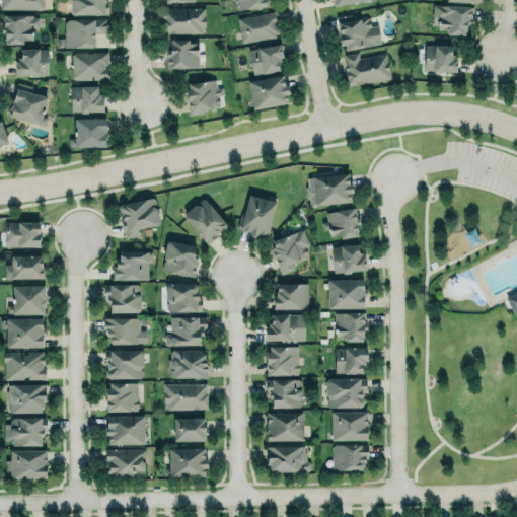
[(1,0),(2,10),(45,11),(45,0),(1,0)]
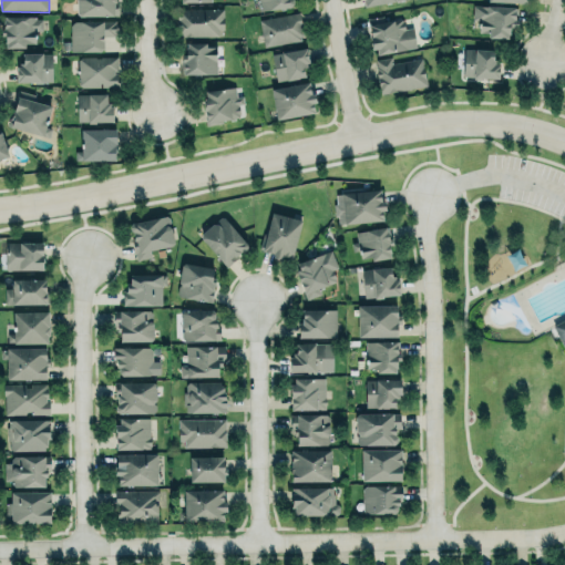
[(78,0),(78,13),(81,16),(120,17),(120,1),(117,1),(117,0),(78,0)]
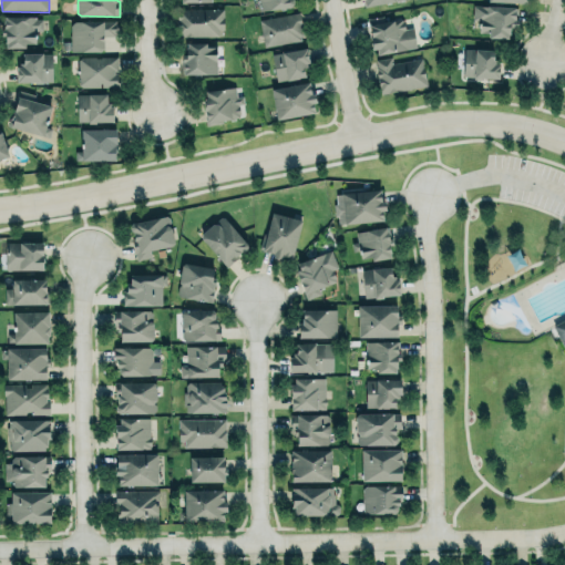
[(258,0),(259,11),(291,8),(295,4),(294,0),(258,0)]
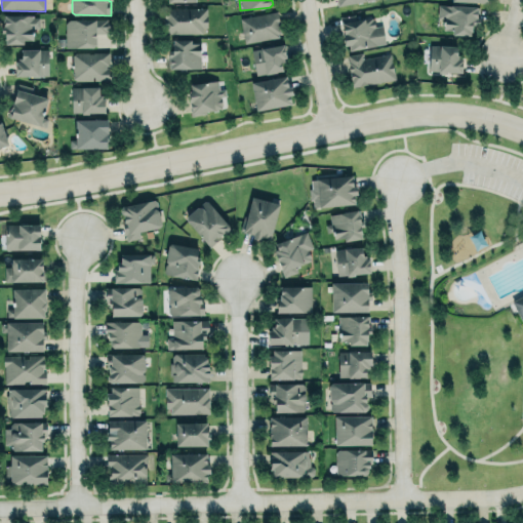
[(480,26),(481,8),(479,8),(479,6),(439,5),(438,19),(444,19),(443,31),(454,32),(453,35),(471,36),(471,32),(473,32),(473,25),(480,26)]
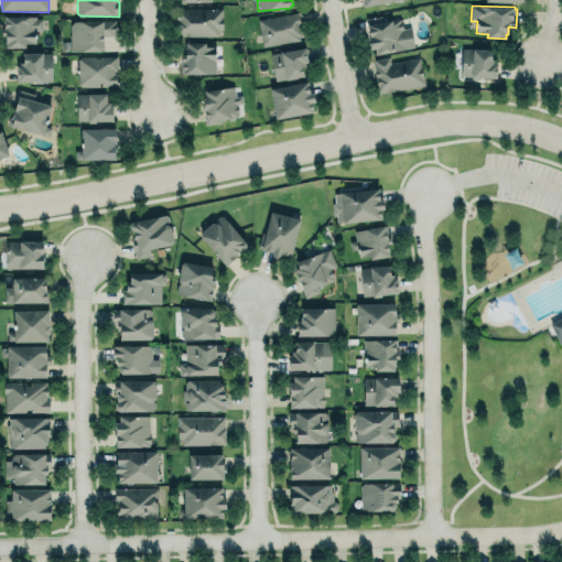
[(177,10),(224,9),(224,31),(218,31),(218,36),(182,36),(182,35),(177,35),(177,10)]
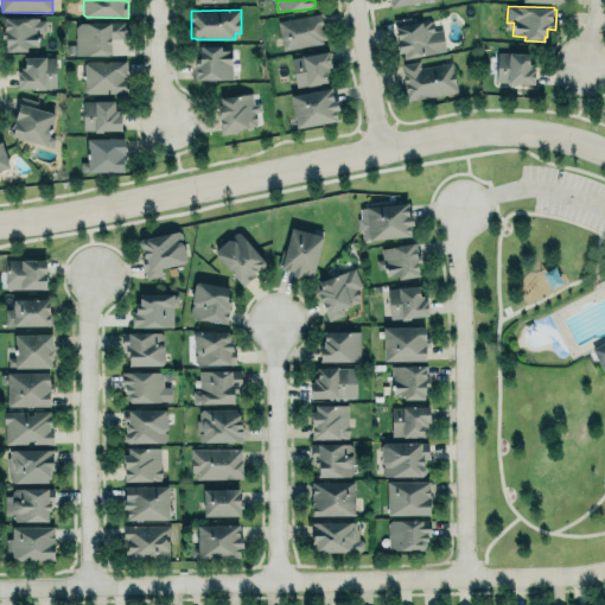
[(284,51),(326,46),(323,16),(280,21),(284,51)]
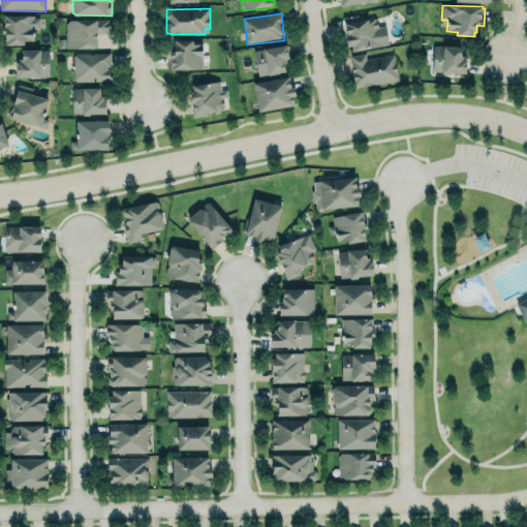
[(4,16),(5,16),(35,16),(35,18),(41,18),(41,29),(35,29),(35,37),(35,41),(25,41),(25,44),(6,44),(6,40),(5,40),(5,33),(2,33),(2,27),(5,27),(5,22),(4,22),(4,16)]
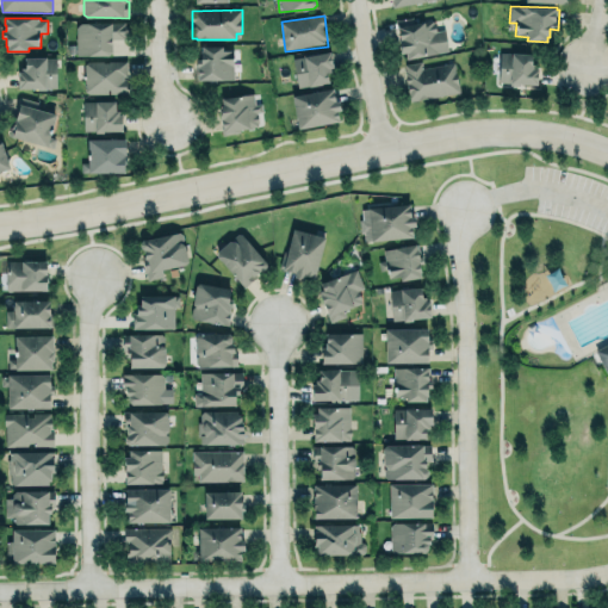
[(397,22),(401,39),(399,39),(402,54),(407,53),(409,60),(450,51),(445,31),(438,32),(435,22),(426,23),(426,22),(416,24),(414,18),(397,22)]
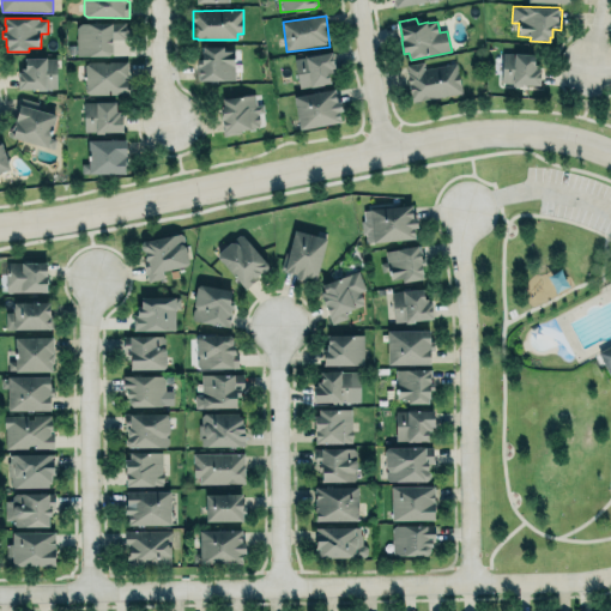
[(77,22),(78,54),(114,53),(114,43),(128,43),(127,20),(77,22)]
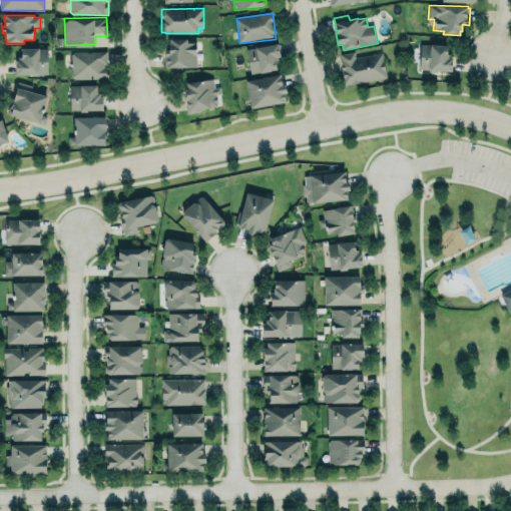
[(170,38),(170,43),(168,43),(168,45),(169,45),(169,50),(165,50),(165,56),(166,56),(166,66),(166,67),(167,67),(197,67),(197,52),(198,52),(198,48),(197,46),(196,45),(196,43),(188,43),(188,38),(170,38)]
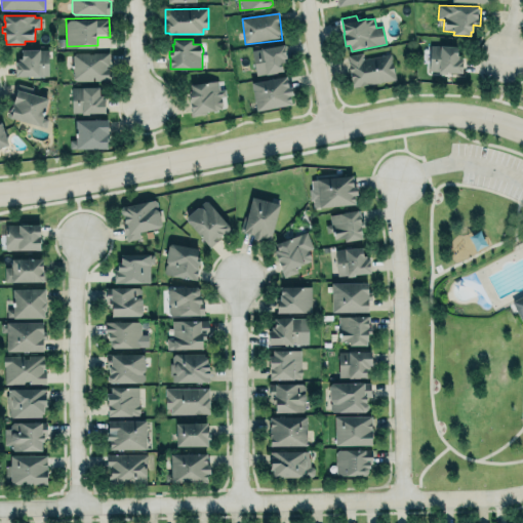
[(284,73),(282,62),(287,62),(285,46),(253,51),(256,77),(284,73)]
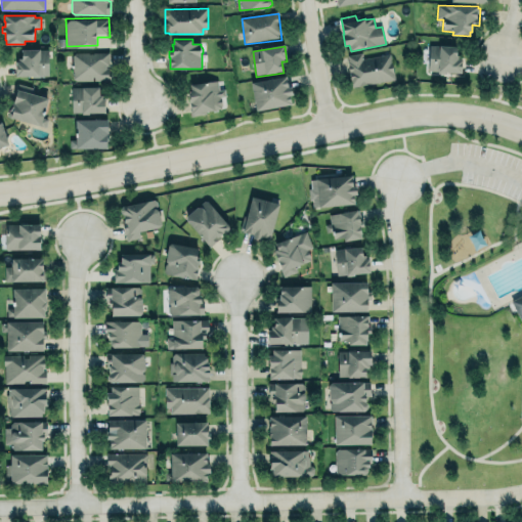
[(463,57),(458,57),(458,47),(430,46),(429,74),(463,75),(463,57)]
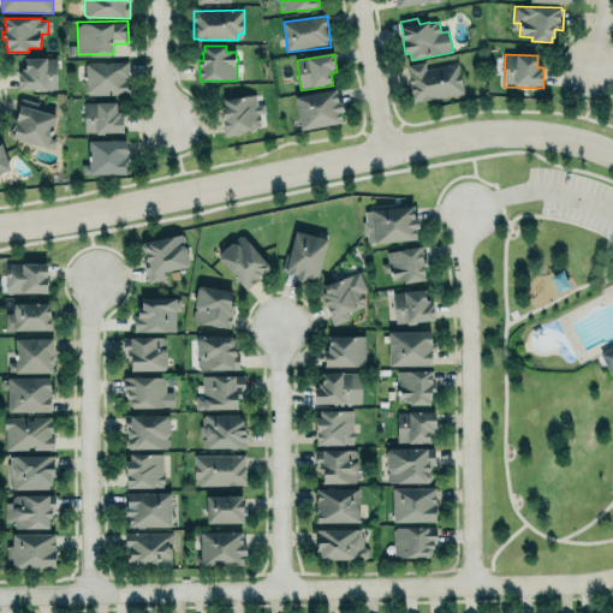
[(19,89),(39,89),(39,91),(48,91),(48,89),(58,89),(58,59),(47,59),(47,58),(27,58),(27,67),(23,69),(22,72),(19,72),(19,89)]
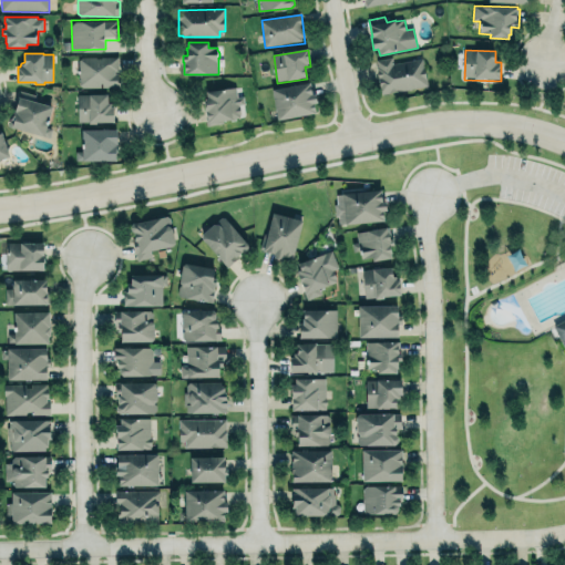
[(120,59),(80,58),(79,89),(119,90),(120,59)]
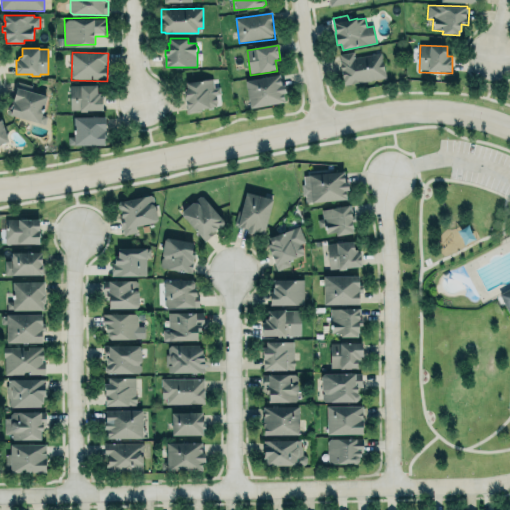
[(383,54),(356,58),(356,53),(340,55),(343,85),(386,80),(383,54)]
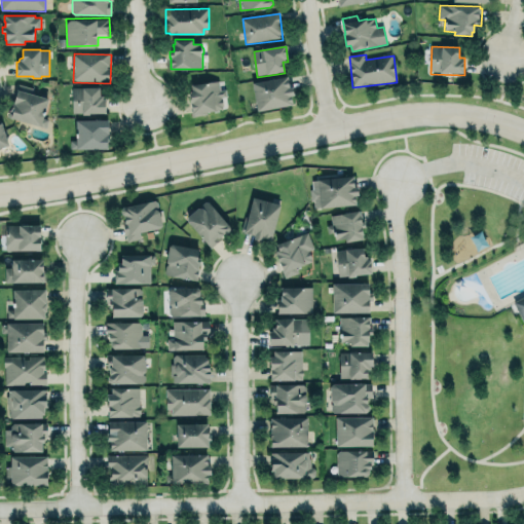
[(258,112),(294,106),(289,77),(253,83),(258,112)]
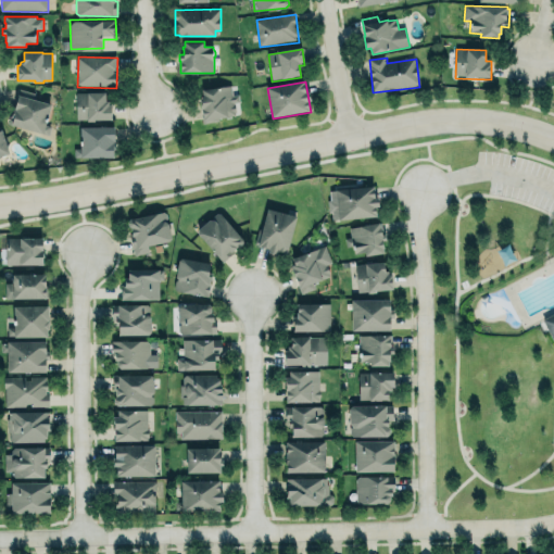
[(204,90),(230,86),(233,96),(239,95),(240,103),(235,104),(237,116),(219,118),(219,121),(203,124),(199,102),(202,101),(201,97),(205,97),(204,90)]
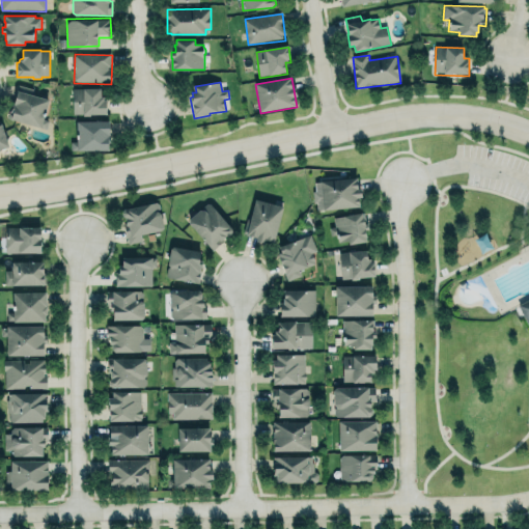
[(16,84),(9,107),(12,108),(9,119),(46,130),(49,121),(45,119),(51,94),(16,84)]
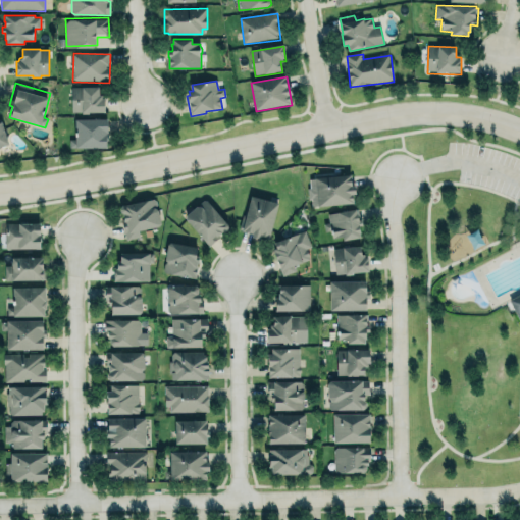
[(72,88),(72,113),(82,113),(82,115),(90,114),(90,112),(104,112),(103,100),(102,100),(102,95),(99,95),(99,87),(72,88)]
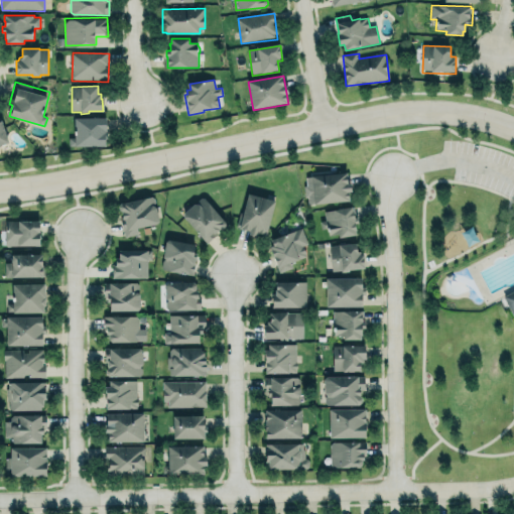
[(0,118),(8,140),(0,143),(0,118)]
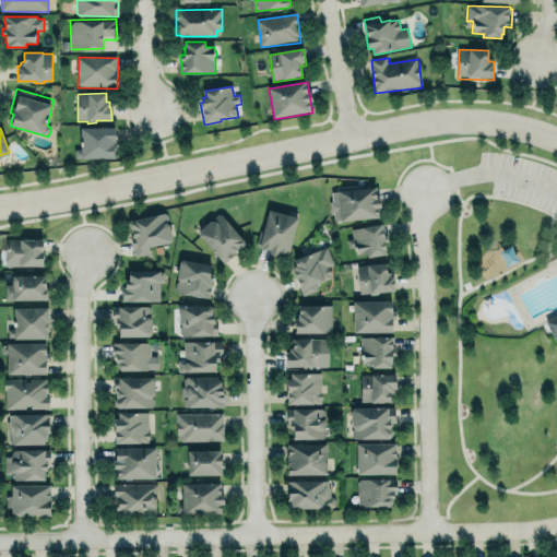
[(116,129),(81,129),(82,160),(116,158),(116,129)]
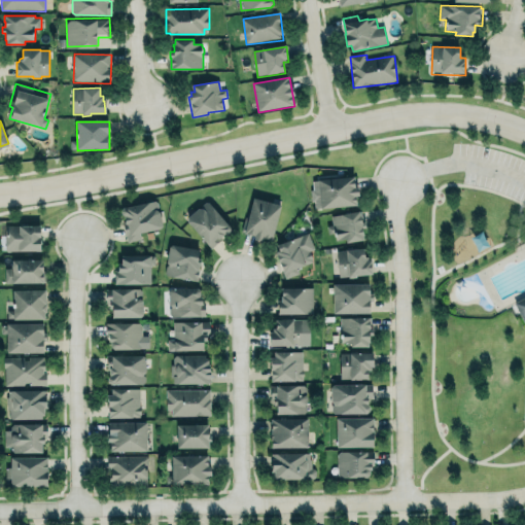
[(358,207),(356,179),(313,180),(314,209),(358,207)]
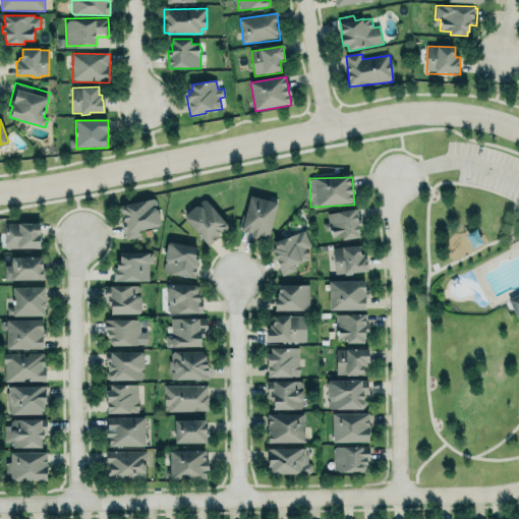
[(251,195),(279,204),(271,237),(261,235),(260,238),(252,237),(253,234),(243,230),(240,229),(243,215),(246,215),(251,195)]
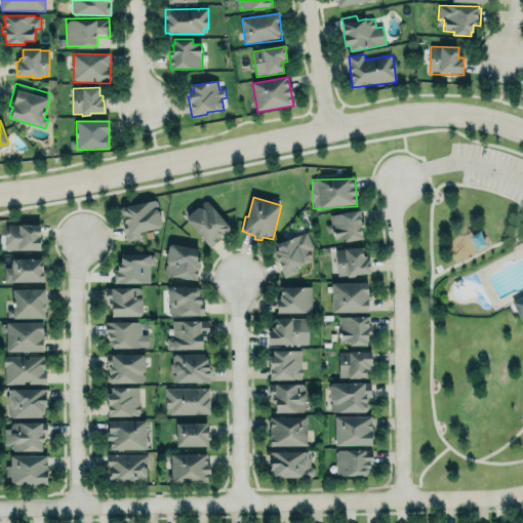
[(121,210),(123,206),(155,200),(158,202),(159,206),(157,208),(159,211),(163,225),(161,228),(139,232),(141,238),(129,240),(127,234),(126,234),(125,229),(129,228),(128,223),(125,223),(124,215),(121,213),(121,210)]
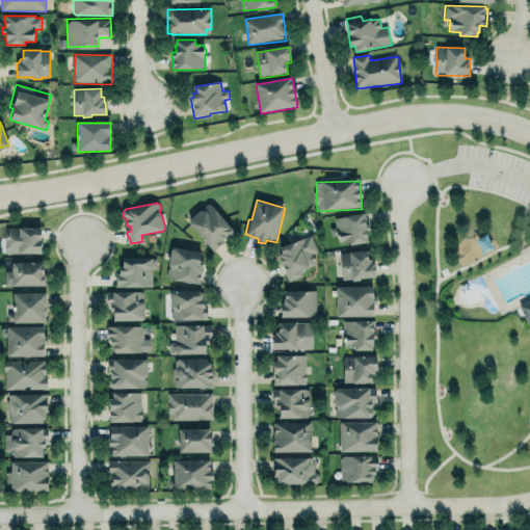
[(213,250),(190,223),(190,220),(201,211),(205,211),(205,207),(208,205),(212,205),(233,229),(233,234),(230,236),(227,236),(222,240),(223,242),(213,250)]
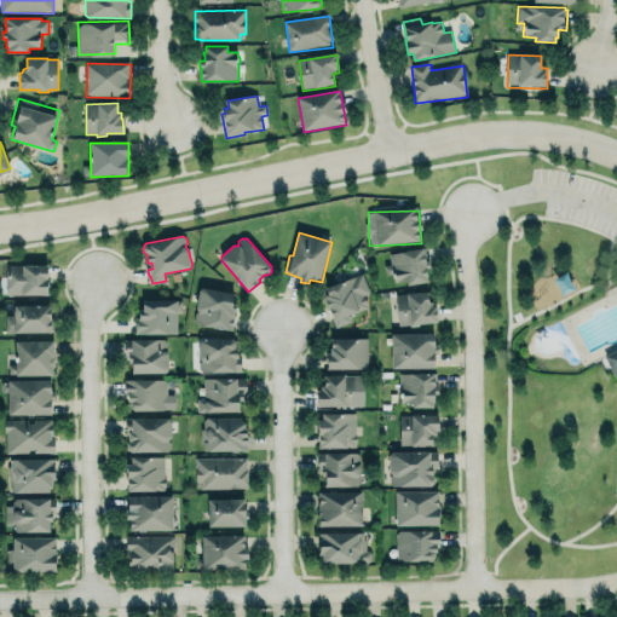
[(390,254),(391,265),(385,266),(386,277),(392,276),(392,280),(395,280),(395,283),(407,282),(408,286),(427,282),(426,277),(428,277),(426,269),(430,267),(428,263),(426,263),(424,249),(390,254)]
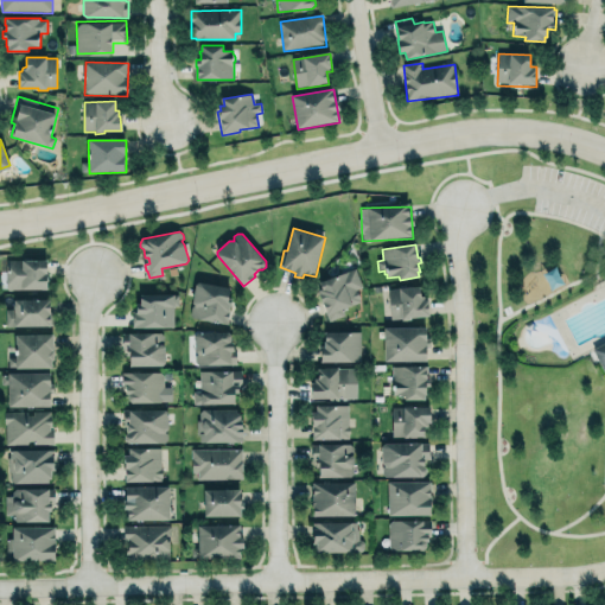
[(48,260),(48,290),(24,290),(13,290),(12,291),(10,291),(7,288),(7,286),(8,286),(7,273),(11,273),(11,271),(7,271),(7,260),(48,260)]
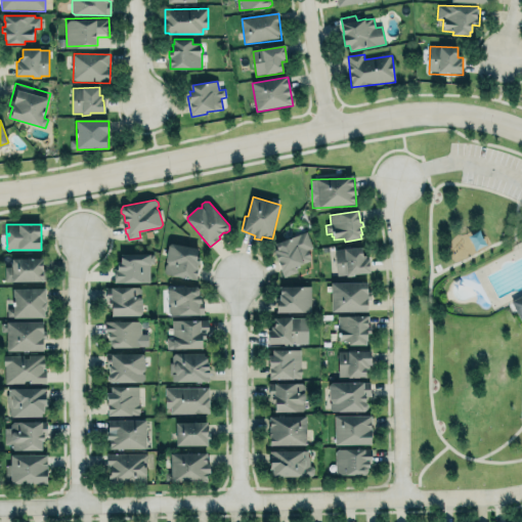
[(312,262),(309,251),(313,250),(308,233),(273,244),(284,278),(298,274),(296,267),(312,262)]
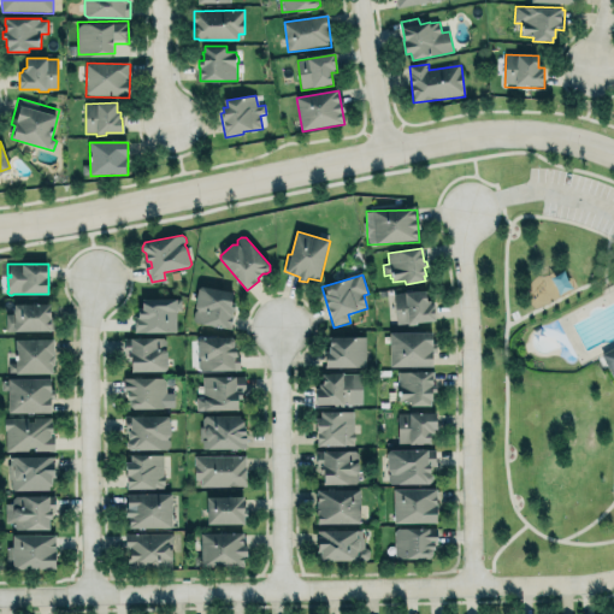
[(199,288),(195,307),(198,310),(195,313),(195,319),(195,323),(199,324),(232,330),(237,302),(232,301),(235,291),(202,287),(199,288)]
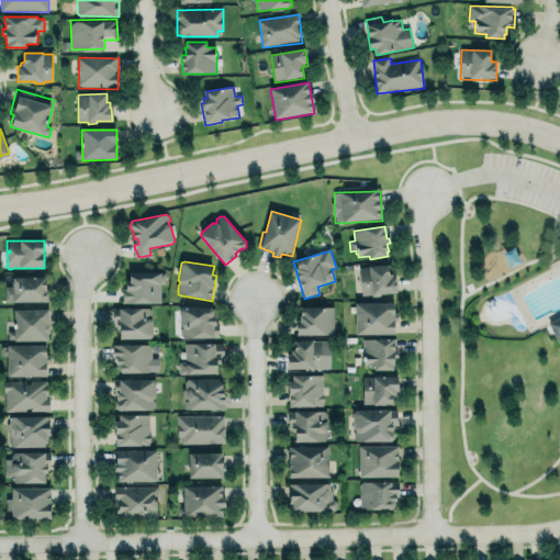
[(371,267),(389,265),(390,275),(393,273),(393,278),(396,278),(398,293),(381,294),(381,297),(373,298),(372,295),(362,297),(361,282),(360,268),(370,268),(370,266),(371,267)]
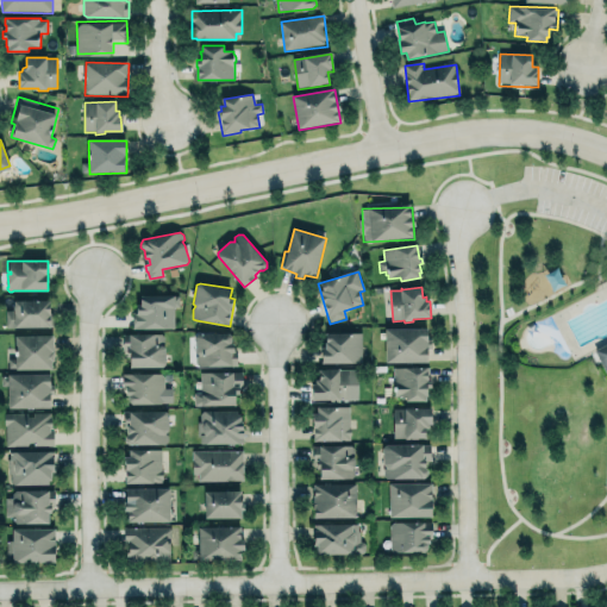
[(137,330),(176,330),(176,308),(180,308),(180,296),(136,298),(137,330)]
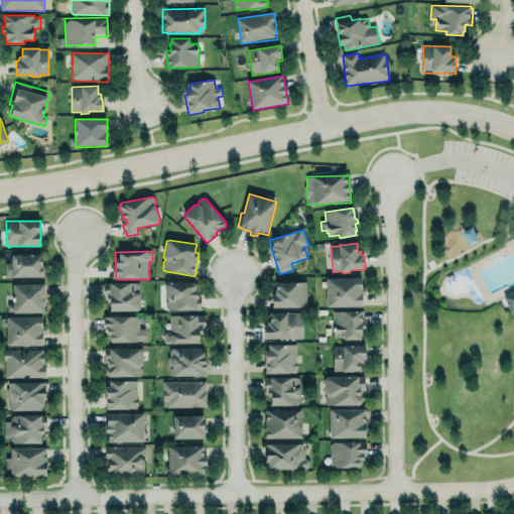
[(13,254),(13,263),(6,263),(6,277),(47,277),(47,265),(43,265),(43,254),(13,254)]
